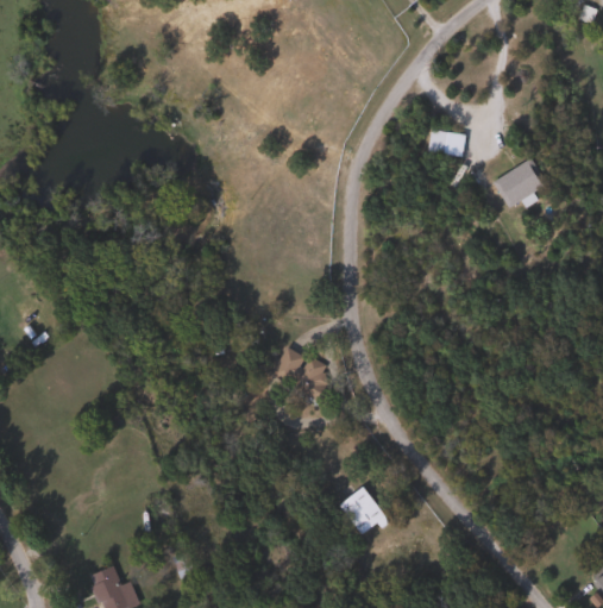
[(494,182),(529,157),(547,182),(510,207),(494,182)]
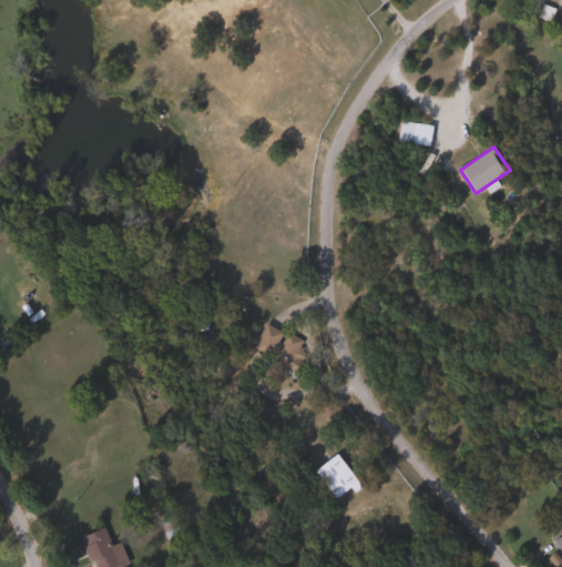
[(49,306),(29,316),(13,285),(28,277),(36,292),(41,290),(49,306)]
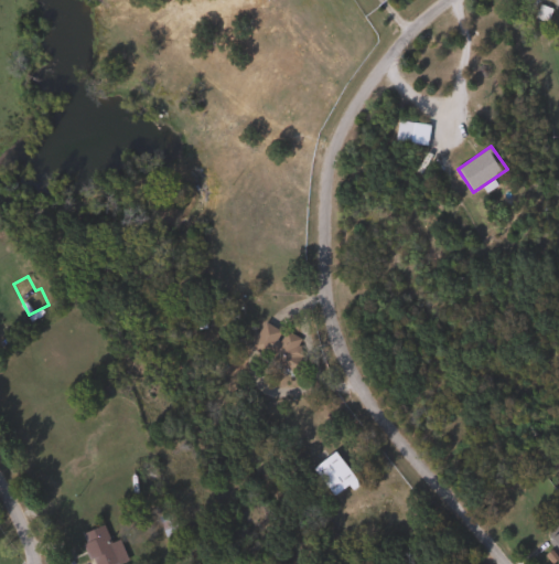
[(358,481),(336,497),(314,467),(336,451),(358,481)]
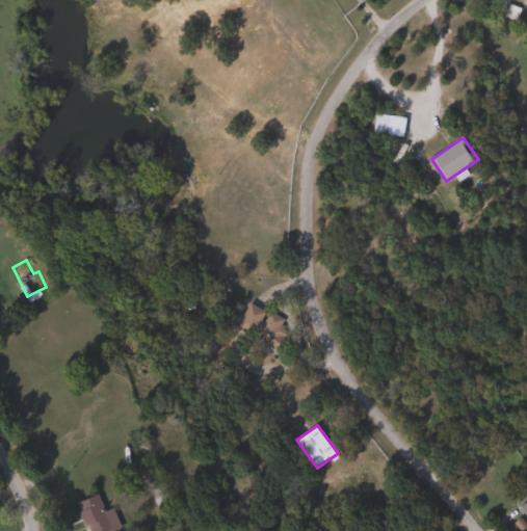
[(150,486),(163,481),(175,509),(162,515),(150,486)]
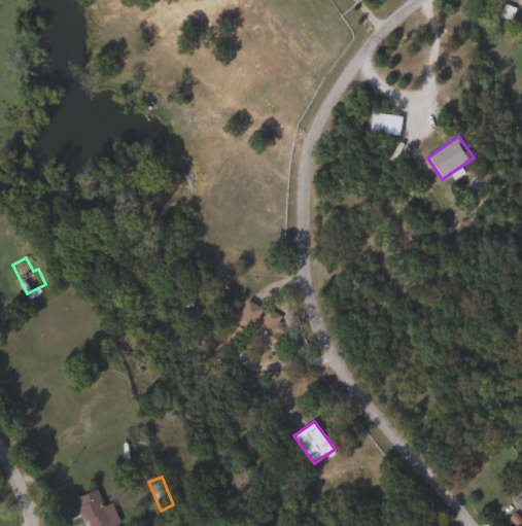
[(88,525),(76,498),(100,488),(115,524),(110,525),(88,525)]
